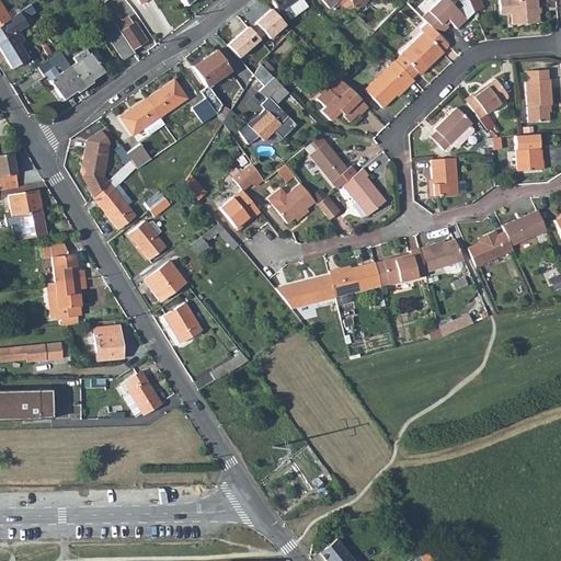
[(271,0),(281,12),(284,10),(290,19),(308,6),(302,0),(271,0)]
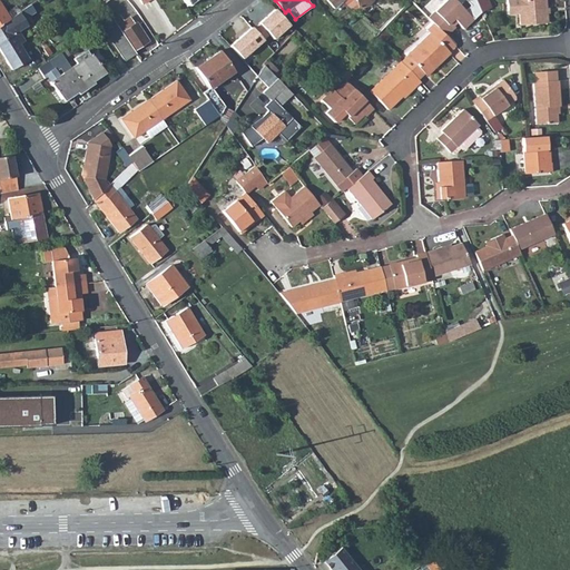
[(471,19),(451,0),(444,0),(426,19),(433,25),(444,37),(453,27),(449,23),(452,19),(462,28),(471,19)]
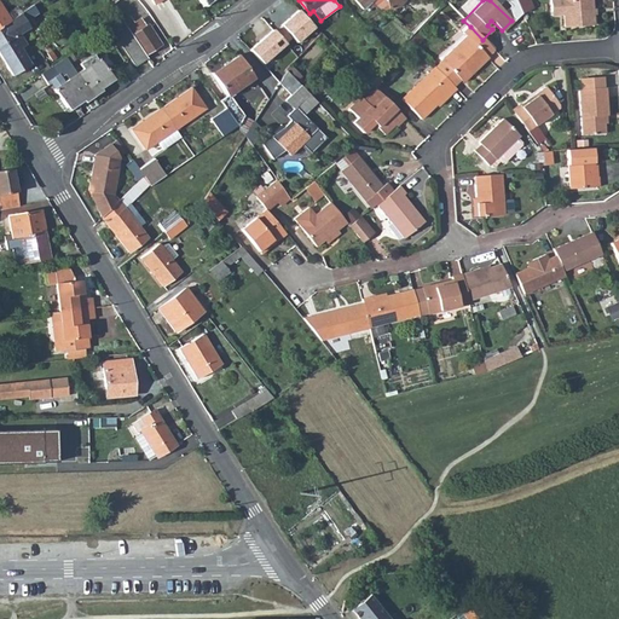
[(518,0),(524,12),(536,6),(532,0),(518,0)]
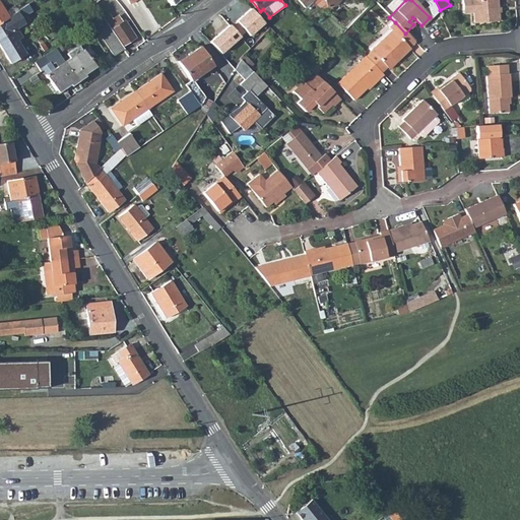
[(474,0),(476,23),(502,21),(500,0),(474,0)]
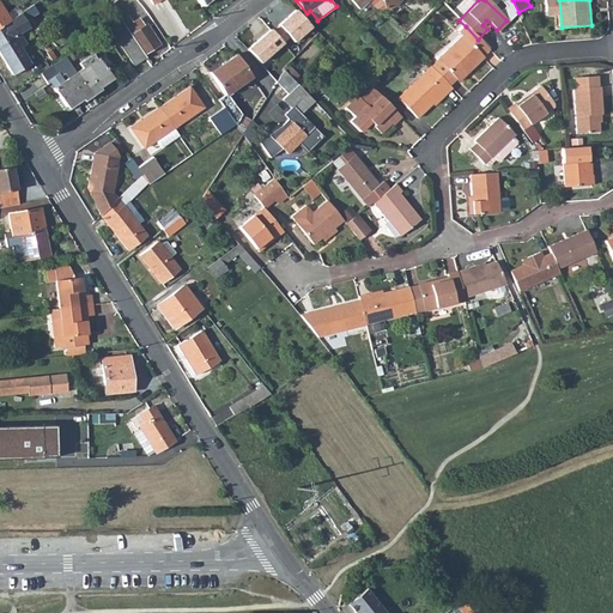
[(0,25),(0,44),(19,34),(29,26),(24,19),(30,16),(41,8),(36,1),(20,12),(0,25)]
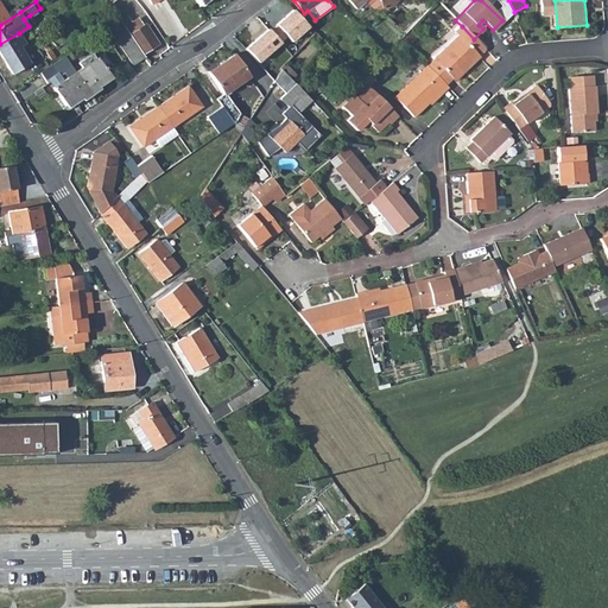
[(0,25),(20,12),(16,6),(5,13),(0,5),(0,25)]
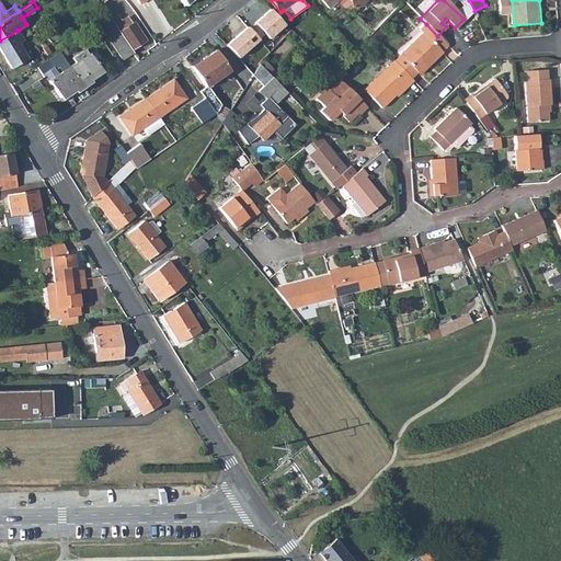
[(270,11),(249,29),(259,39),(265,34),(270,38),(283,25),(270,11)]
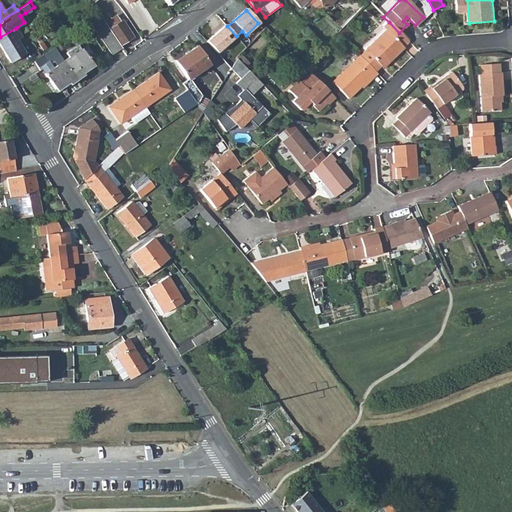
[(90,22),(111,54),(121,48),(119,45),(108,28),(105,23),(100,16),(90,22)]
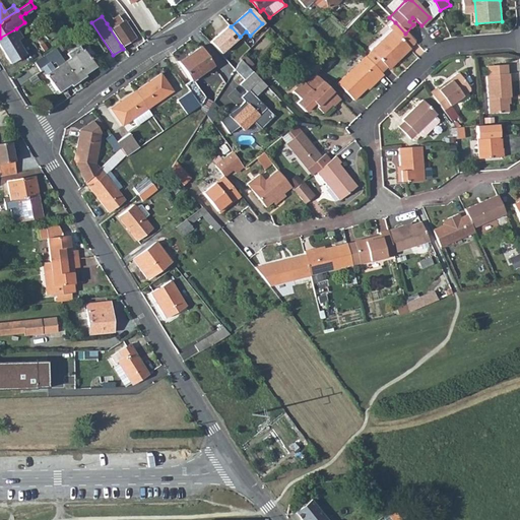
[(121,21),(117,16),(107,23),(110,28),(121,21)]
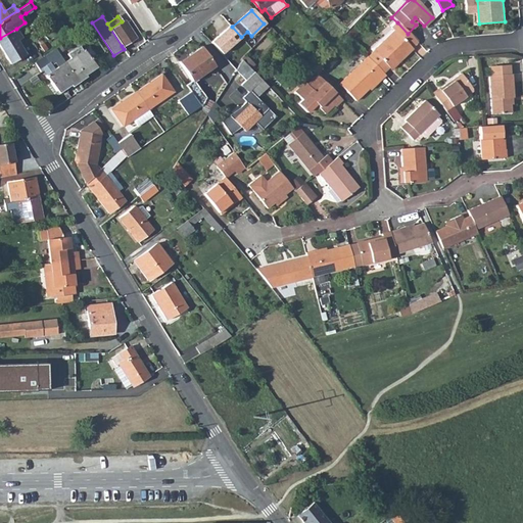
[(110,29),(122,46),(135,37),(124,20),(122,21),(110,29)]
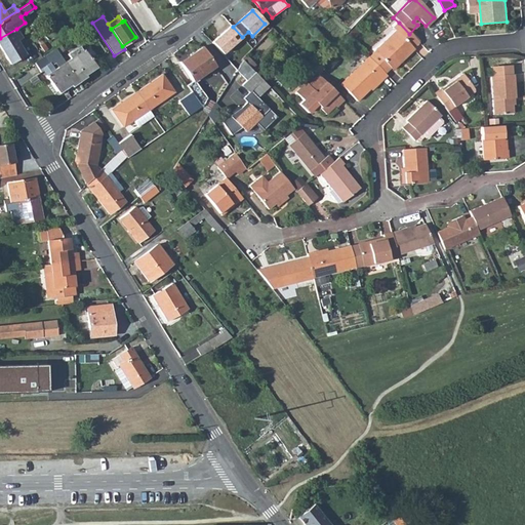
[(399,23),(393,29),(396,32),(375,52),(392,69),(401,58),(404,61),(414,49),(413,47),(418,42),(409,34),(399,23)]
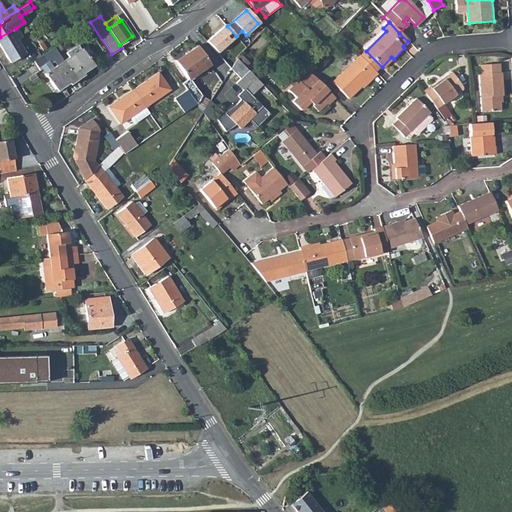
[(226,24),(207,41),(218,52),(236,36),(227,26),(226,24)]
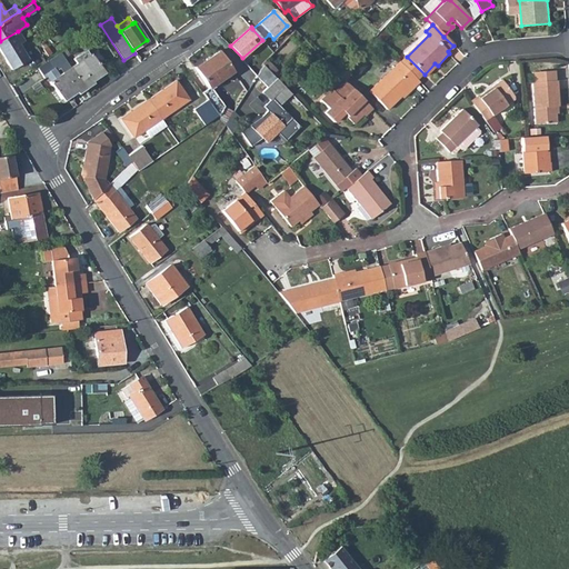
[(18,31),(0,41),(0,50),(12,69),(28,59),(18,43),(23,40),(21,37),(18,31)]
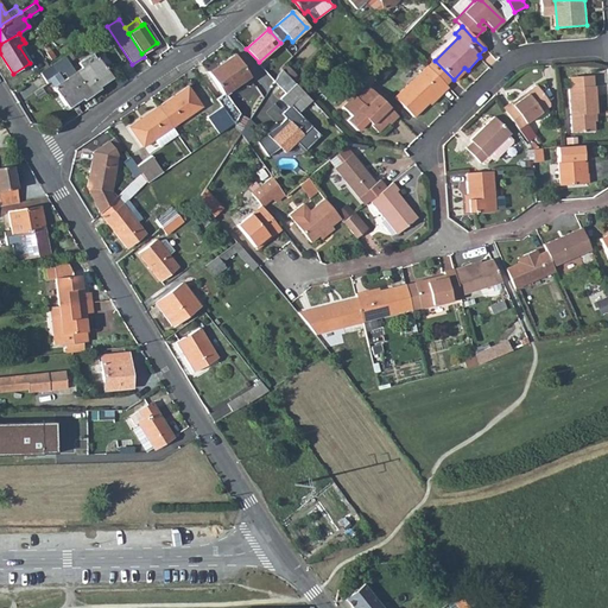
[(42,71),(49,82),(64,71),(68,76),(54,86),(67,107),(81,97),(82,99),(97,88),(96,87),(111,77),(97,57),(95,58),(92,54),(77,63),(81,68),(75,71),(64,56),(42,71)]
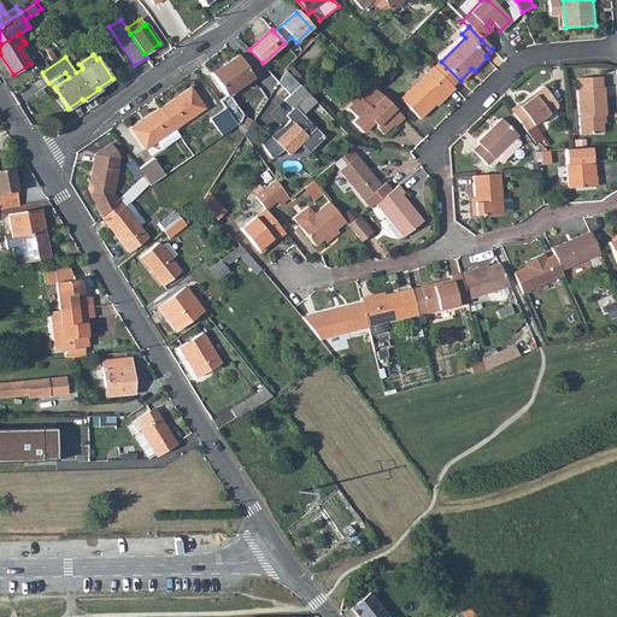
[(211,74),(227,94),(219,99),(225,107),(238,124),(244,115),(229,94),(253,77),(238,56),(211,74)]
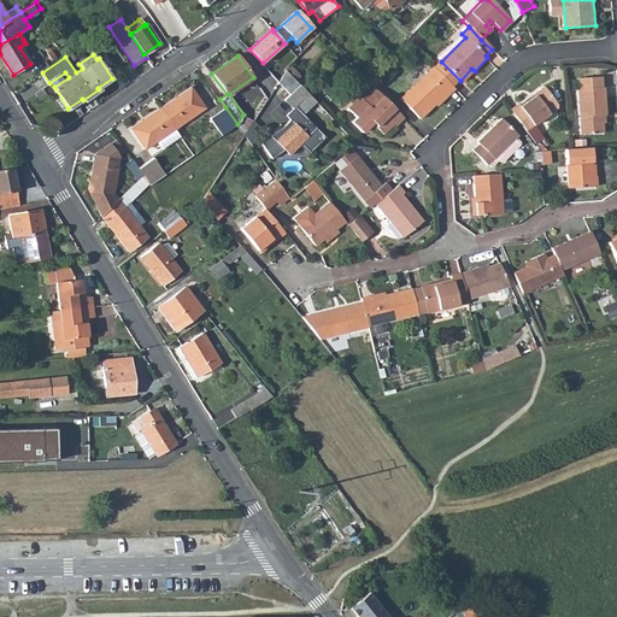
[(453,87),(460,81),(441,62),(434,69),(453,87)]
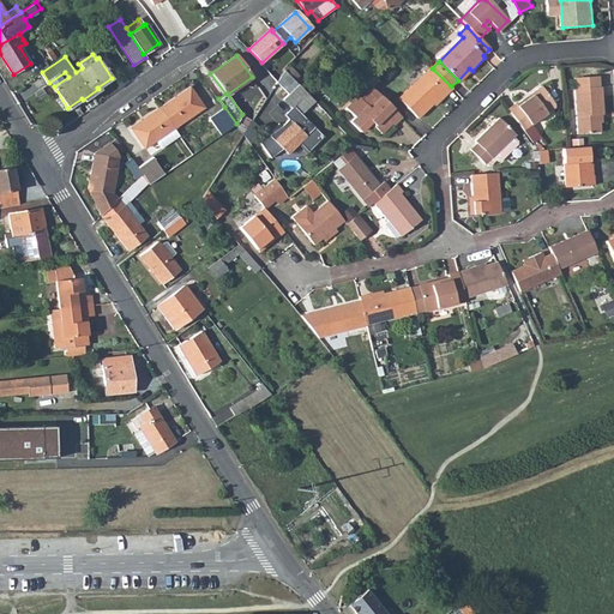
[(386,66),(375,77),(384,85),(395,73),(386,66)]
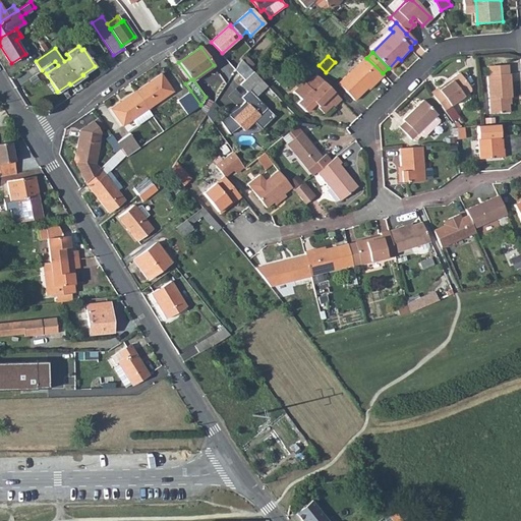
[(367,89),(377,79),(379,81),(385,75),(383,73),(366,58),(366,57),(339,84),(355,101),(367,89)]
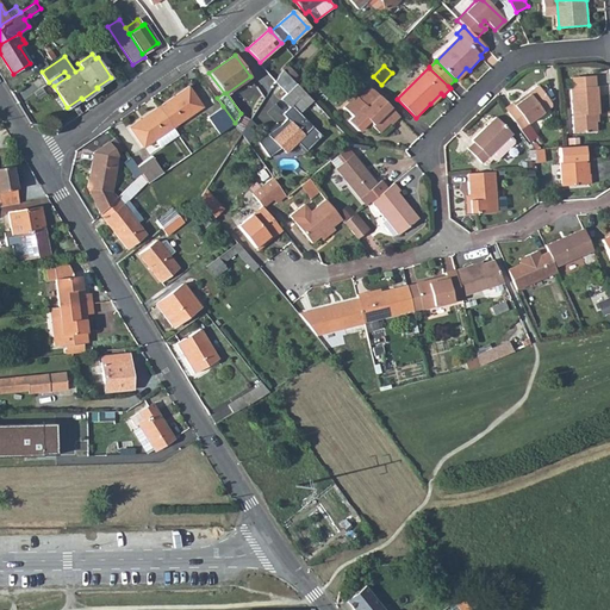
[(458,81),(470,70),(466,68),(455,80),(458,81)]
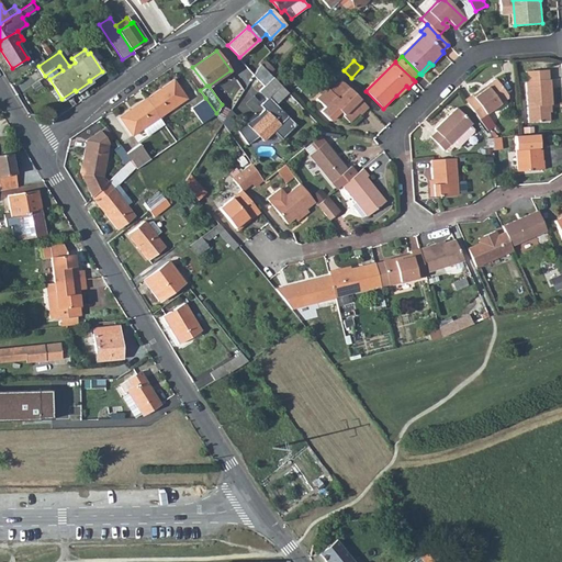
[(265,86),(260,90),(268,99),(270,97),(277,104),(289,93),(261,65),(255,76),(265,86)]
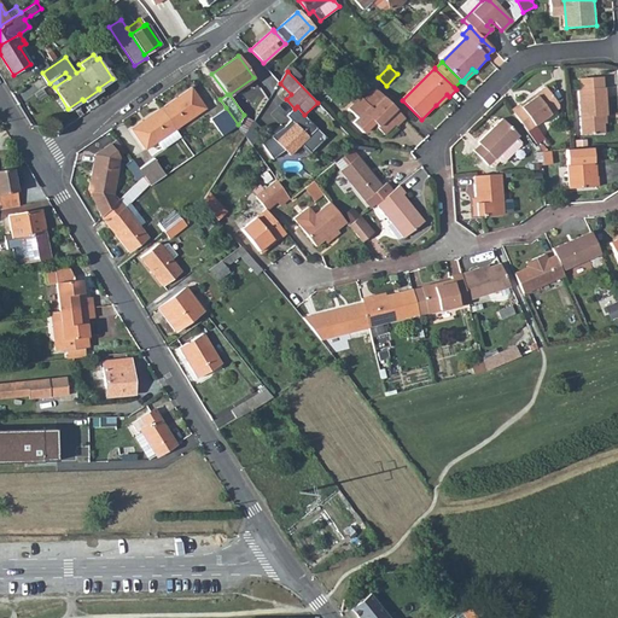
[(578,80),(579,89),(604,88),(602,77),(578,80)]
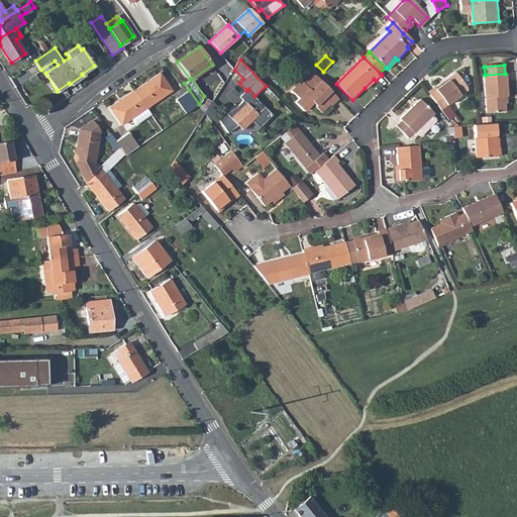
[(435,88),(434,86),(427,91),(441,110),(447,118),(453,113),(448,105),(468,91),(468,88),(467,87),(456,73),(449,78),(449,79),(444,83),(442,82),(435,88)]
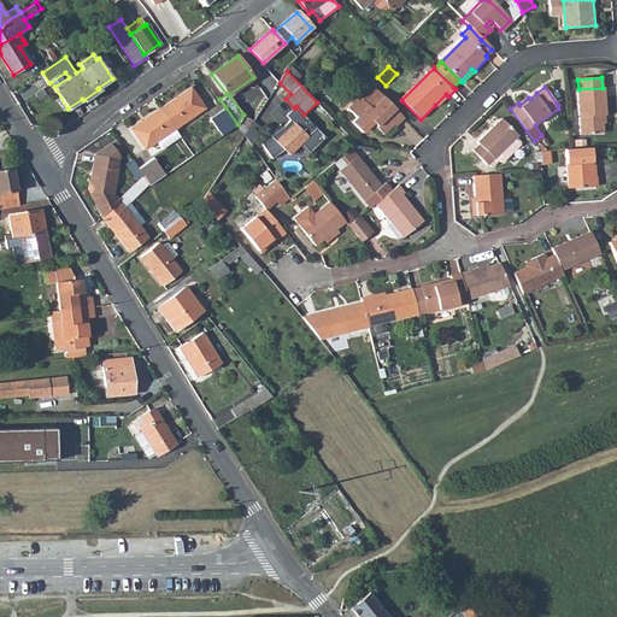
[(175,128),(205,107),(191,88),(131,129),(145,148),(156,141),(175,128)]
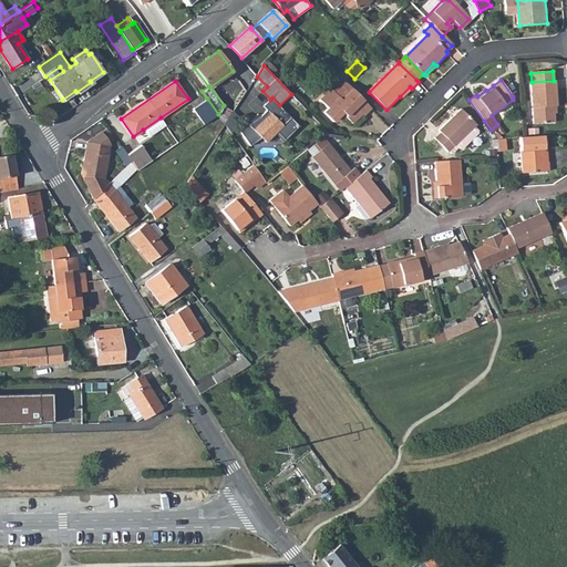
[(533,124),(554,123),(553,113),(553,106),(555,106),(557,106),(555,81),(554,81),(532,82),(529,83),(533,124)]
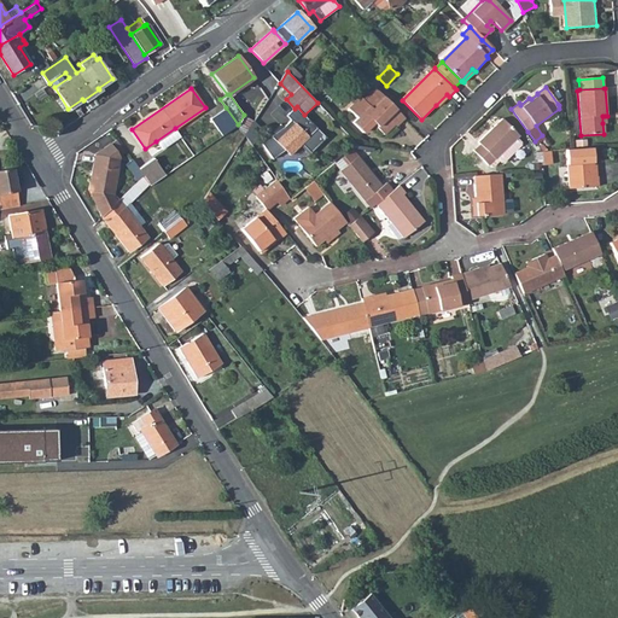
[(375,91),(365,103),(362,100),(350,112),(360,121),(355,126),(365,136),(375,126),(379,129),(377,130),(385,138),(395,127),(397,128),(404,121),(375,91)]
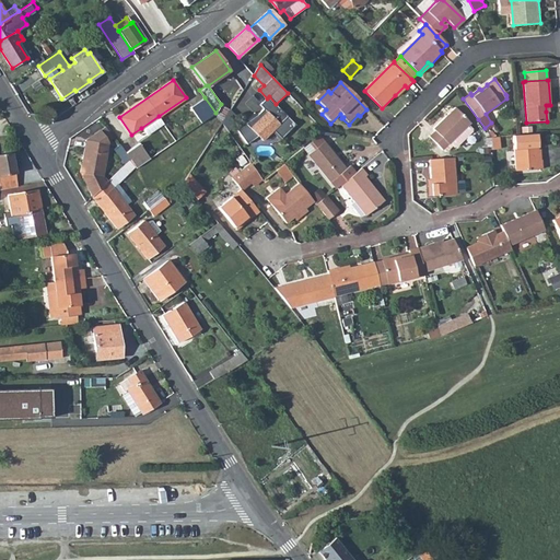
[(407,88),(405,85),(395,95),(397,97),(407,88)]
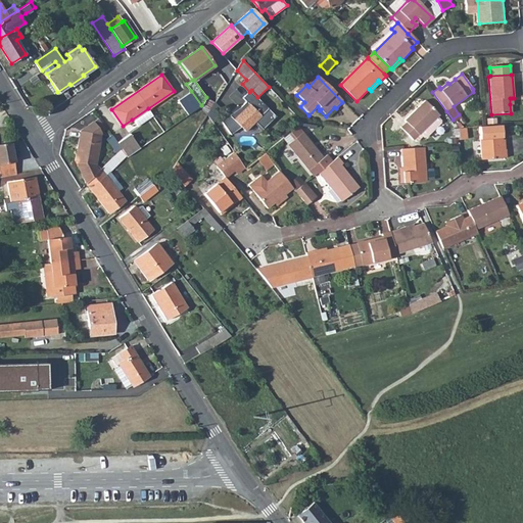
[(257,97),(251,90),(249,92),(243,98),(246,102),(240,108),(222,122),(231,135),(242,128),(245,132),(255,122),(264,130),(277,116),(257,97)]
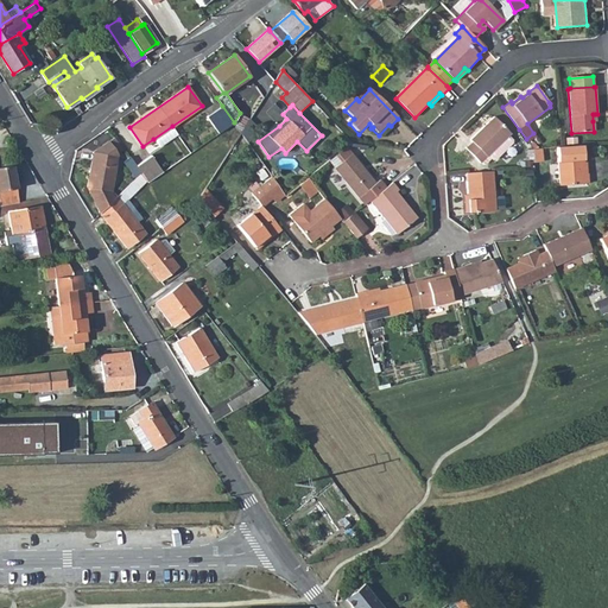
[(222,106),(208,115),(220,133),(234,122),(222,106)]
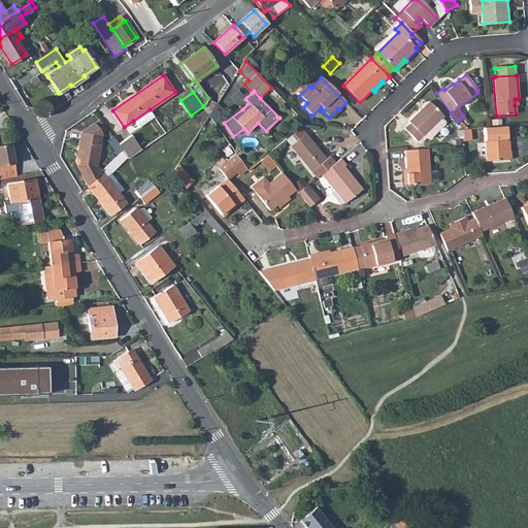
[(208,98),(203,106),(207,112),(216,99),(208,98)]
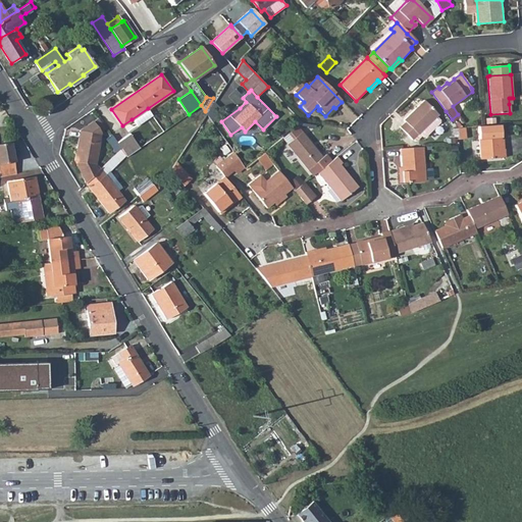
[(427,136),(441,121),(441,118),(438,114),(424,100),(405,119),(407,122),(401,127),(413,140),(421,132),(425,136),(427,136)]
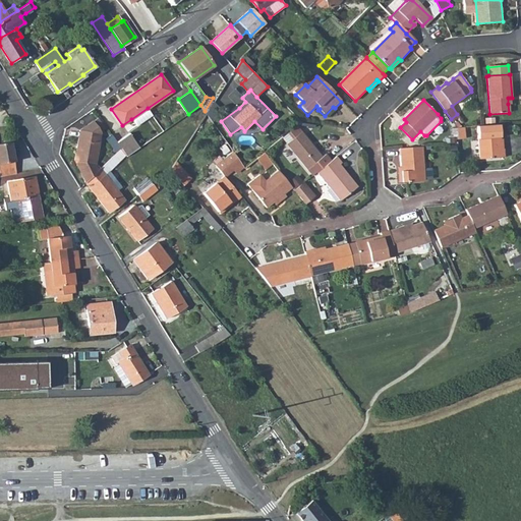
[(148,108),(131,119),(135,126),(153,115),(148,108)]
